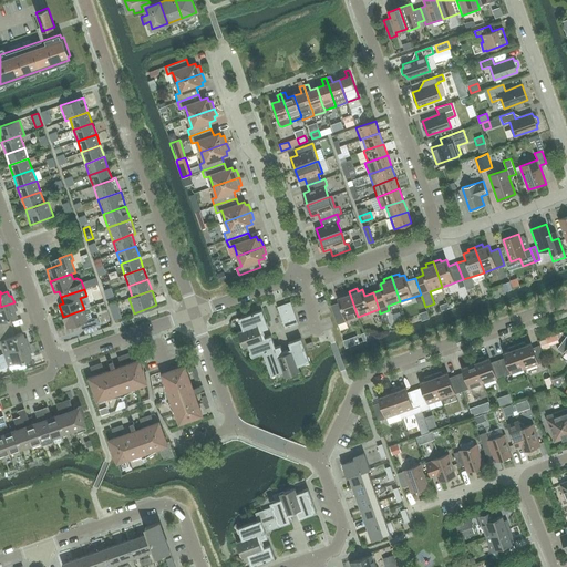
[(338,323),(358,317),(349,291),(342,294),(342,296),(338,298),(340,305),(331,307),(338,323)]
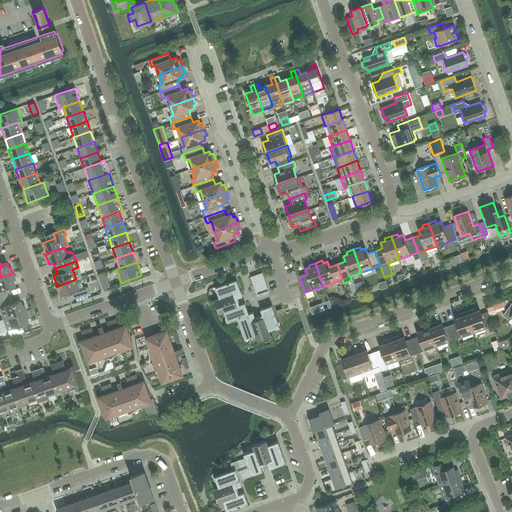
[(98,274),(101,282),(107,279),(104,272),(98,274)]
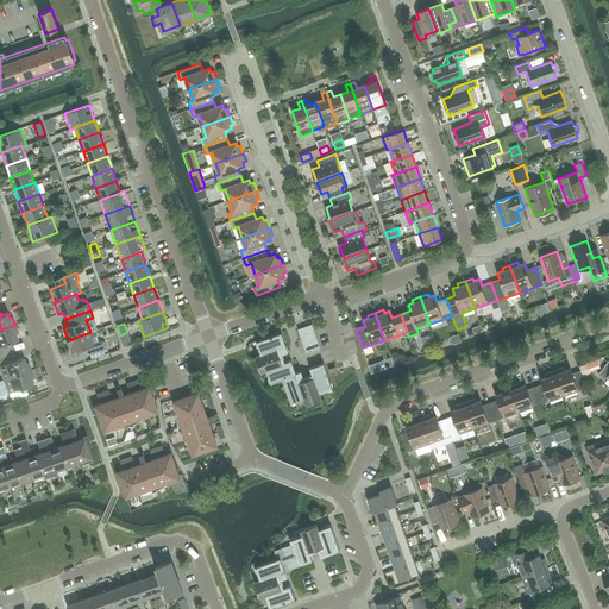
[(306,353),(319,349),(320,347),(312,324),(297,330),(306,353)]
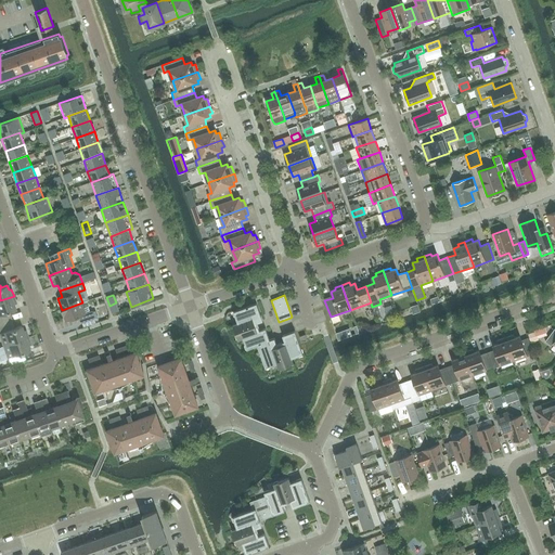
[(0,324),(12,320),(10,311),(15,309),(14,305),(16,304),(14,296),(0,300),(0,324)]
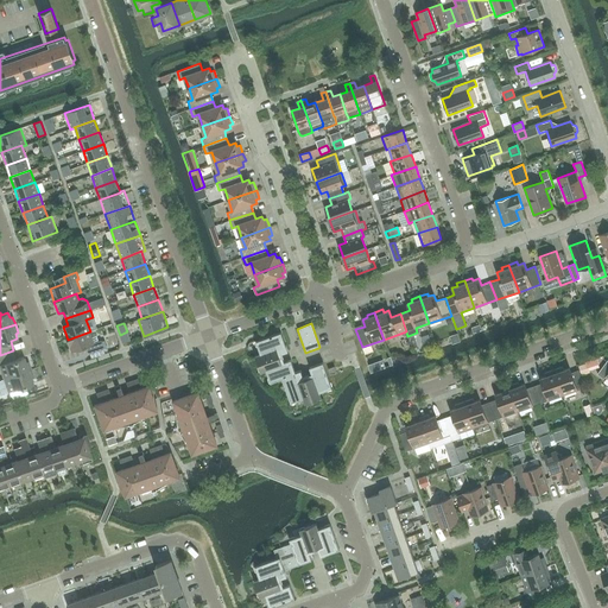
[(90,331),(68,340),(71,352),(87,347),(89,353),(103,348),(101,341),(94,343),(90,331)]
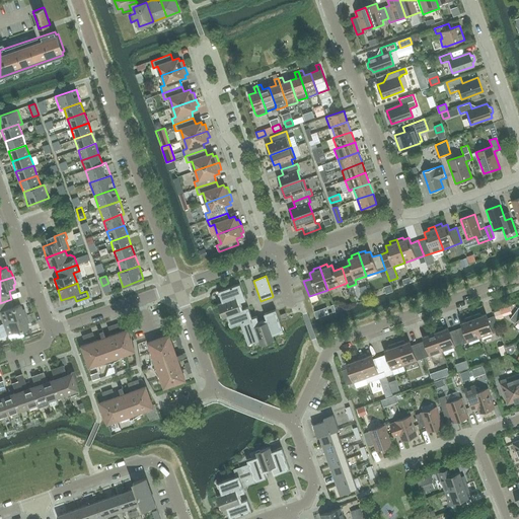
[(108,283),(102,286),(104,293),(112,291),(108,283)]
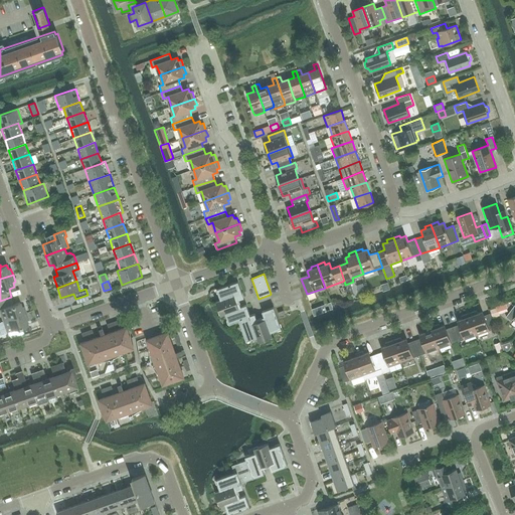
[(281,328),(274,307),(262,311),(265,319),(252,323),(246,305),(238,308),(234,296),(242,293),(238,282),(216,289),(220,300),(216,302),(220,315),(225,313),(229,324),(239,321),(246,341),(256,337),(259,342),(272,337),(271,332),(281,328)]
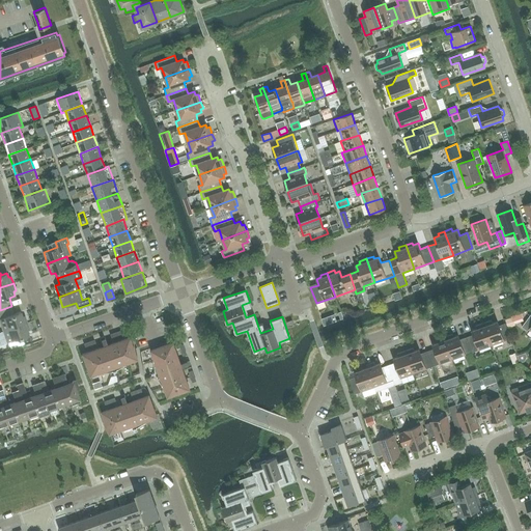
[(0,322),(3,331),(27,323),(25,315),(22,316),(21,312),(15,314),(11,306),(0,310),(0,322)]
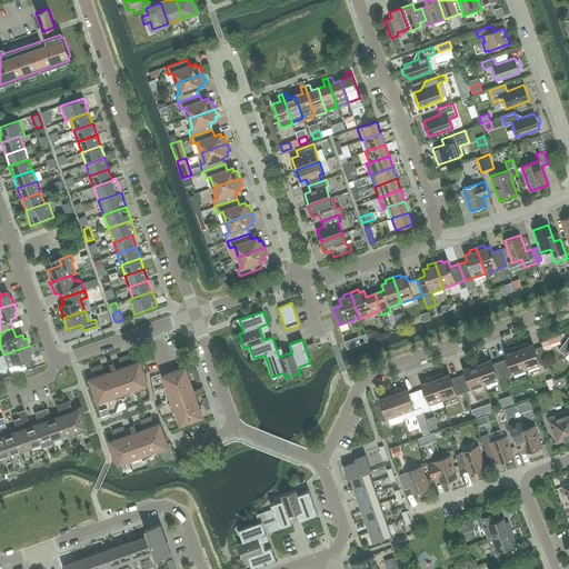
[(568,353),(568,338),(559,350),(565,355),(567,352),(568,353)]
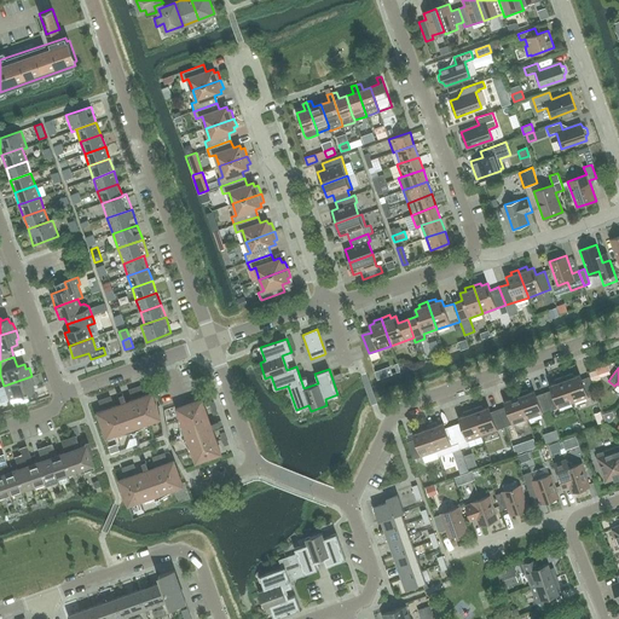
[(597,370),(589,372),(593,382),(600,380),(600,379),(597,370)]
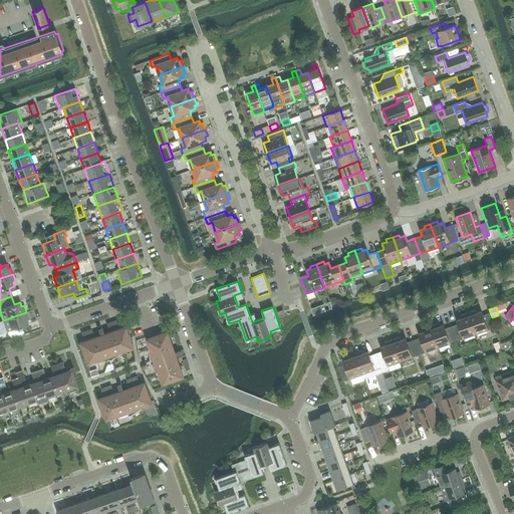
[(476,310),(468,312),(476,334),(494,327),(490,314),(484,317),(481,311),(477,312),(476,310)]
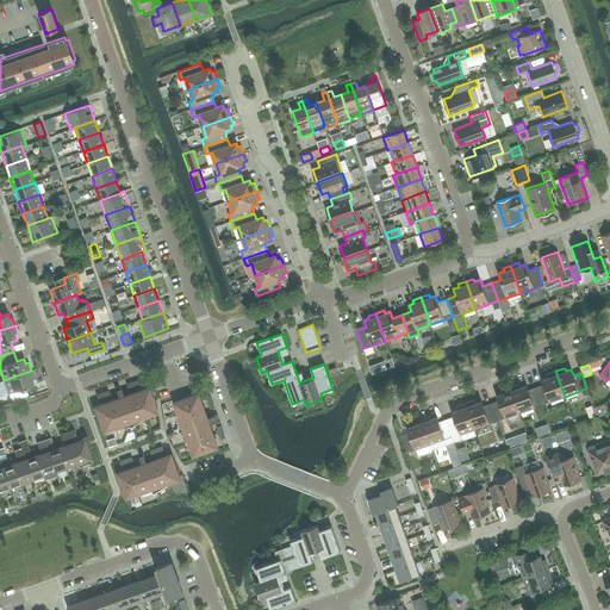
[(31,371),(4,380),(12,403),(30,397),(26,387),(33,385),(31,380),(33,379),(31,371)]
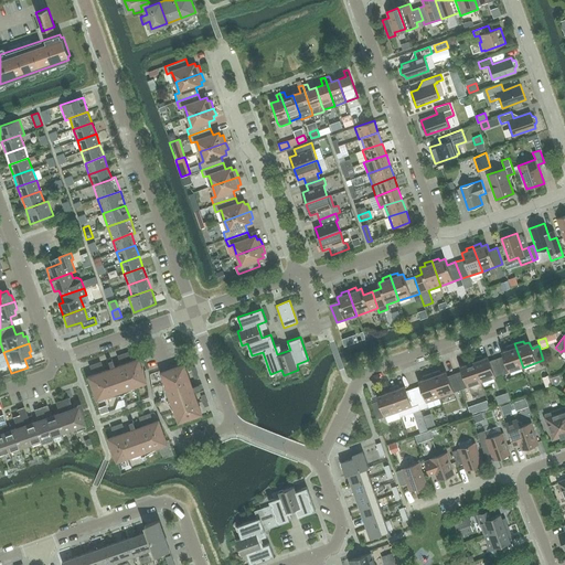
[(504,359),(497,361),(502,375),(523,368),(514,343),(505,347),(507,350),(501,351),(504,359)]
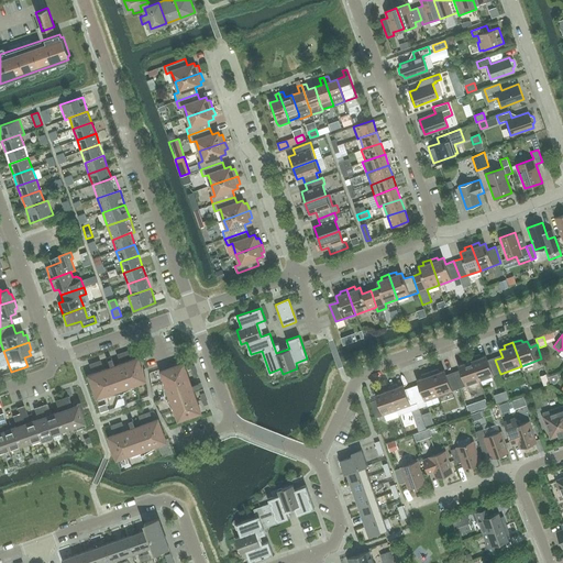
[(486,355),(472,360),(479,381),(500,374),(495,360),(488,362),(486,355)]
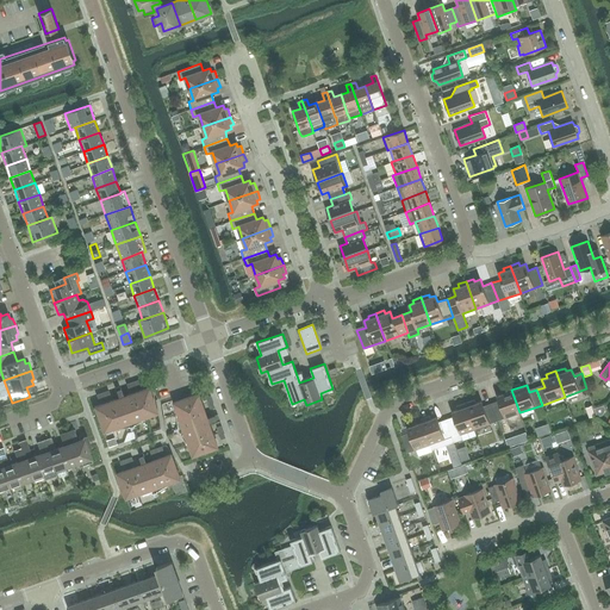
[(103,431),(116,430),(131,427),(156,412),(148,387),(123,397),(119,387),(116,388),(119,398),(94,406),(103,431)]
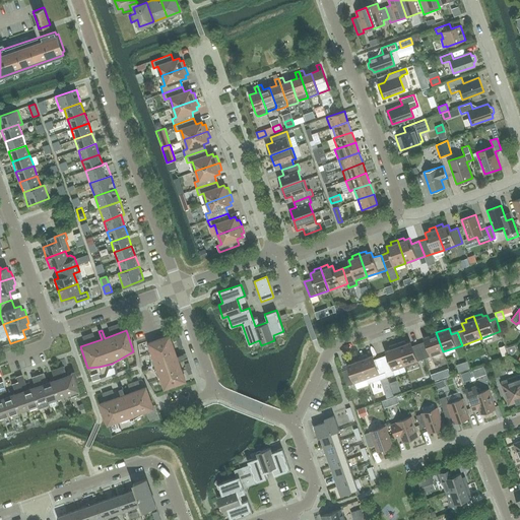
[(426,343),(419,345),(424,359),(443,351),(436,332),(424,337),(426,343)]
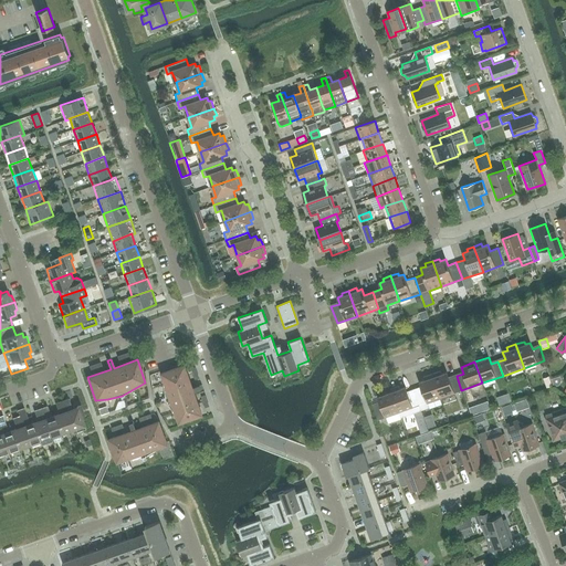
[(161,373),(164,385),(166,399),(179,422),(202,415),(194,391),(202,388),(201,385),(192,388),(185,365),(161,373)]
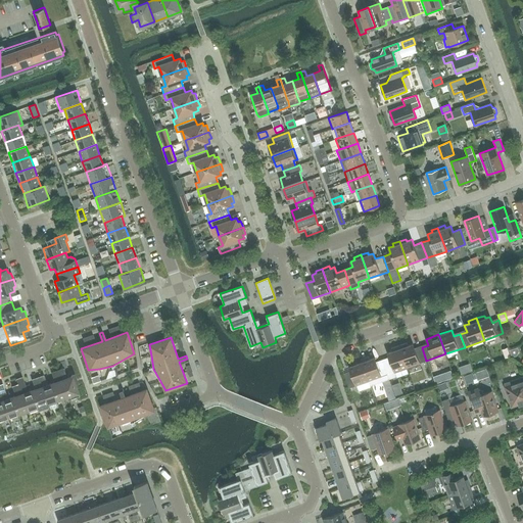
[(413,343),(400,348),(407,368),(426,361),(422,347),(415,349),(413,343)]
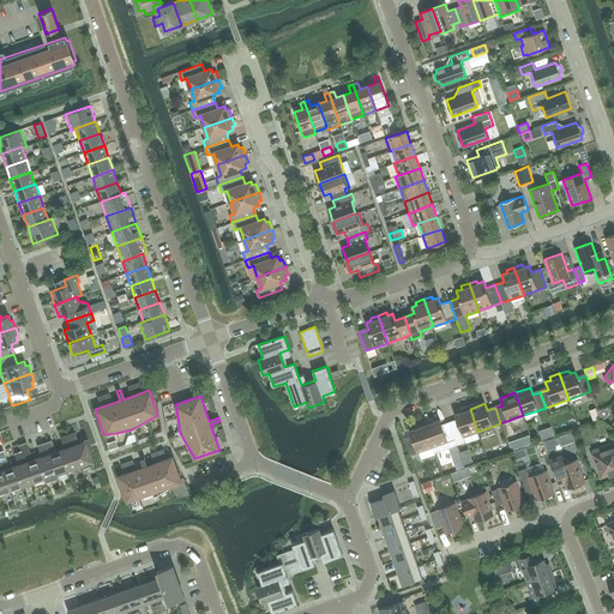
[(457,421),(450,425),(457,445),(465,441),(463,437),(477,432),(470,409),(455,414),(457,421)]
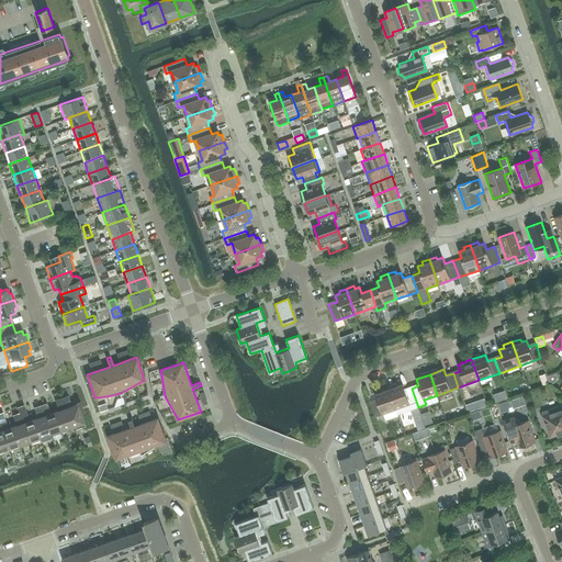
[(402,384),(389,389),(396,409),(397,415),(418,407),(412,389),(405,391),(402,384)]
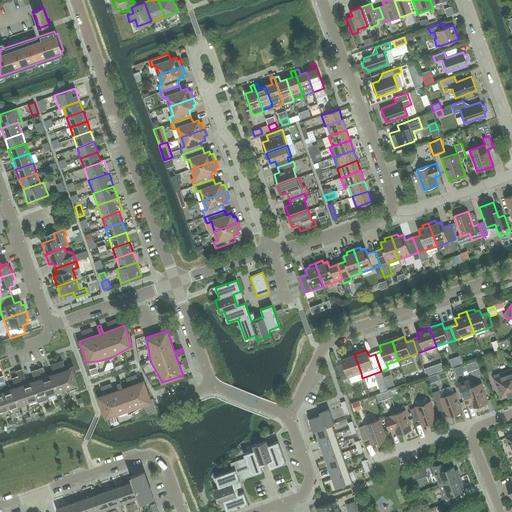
[(343,365),(337,367),(342,380),(342,381),(345,380),(345,379),(361,373),(354,354),(341,359),(343,365)]
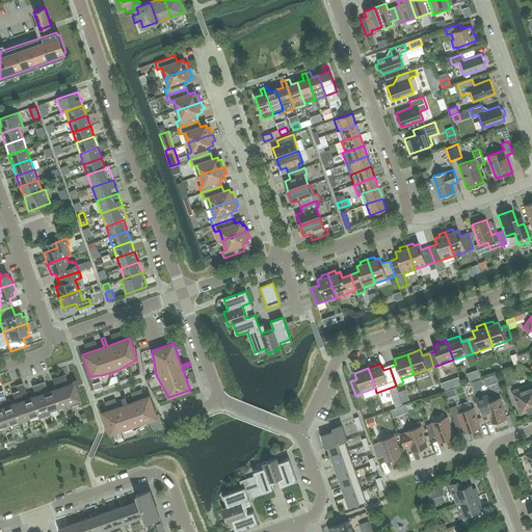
[(480,376),(478,370),(467,374),(469,380),(480,376)]
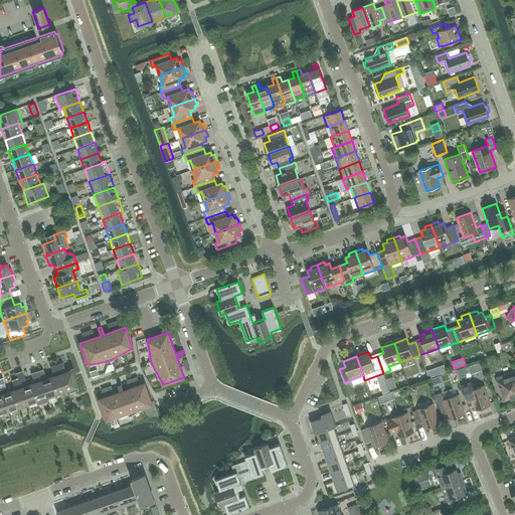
[(62,363),(56,365),(65,391),(66,394),(77,390),(72,375),(74,374),(72,368),(70,369),(70,370),(65,372),(62,363)]
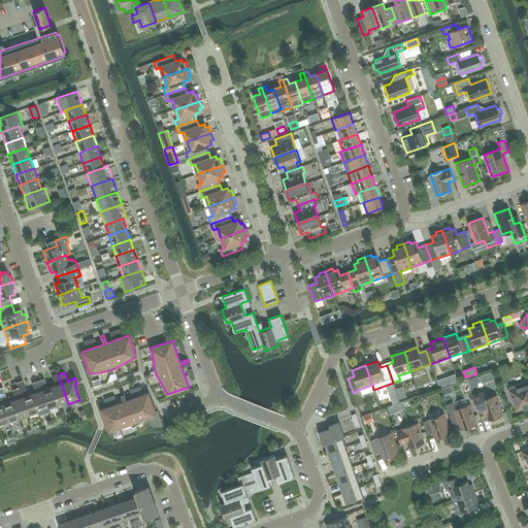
[(56,386),(52,387),(58,404),(67,401),(58,374),(53,376),(56,386)]
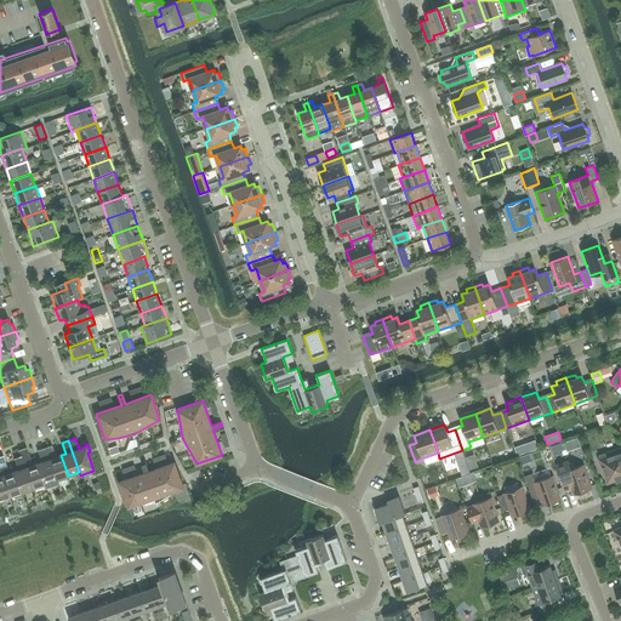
[(559,444),(550,446),(553,456),(562,453),(559,444)]
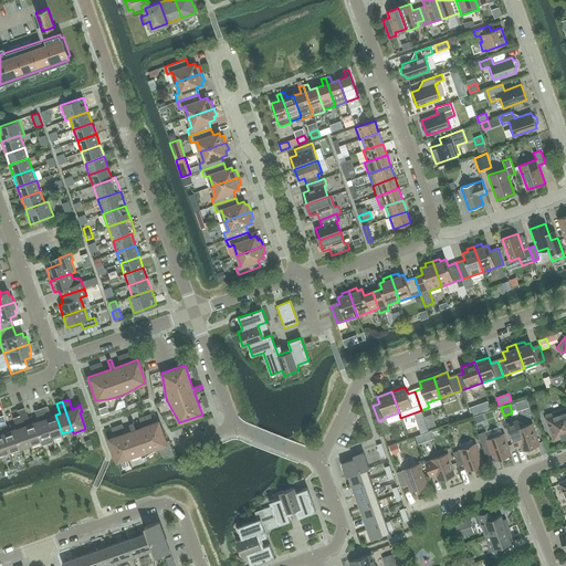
[(477,406),(469,408),(472,416),(479,413),(477,406)]
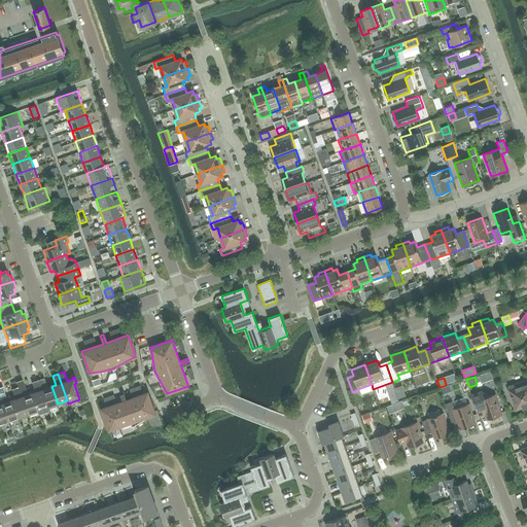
[(43,379),(38,381),(47,407),(58,403),(51,386),(46,388),(43,379)]
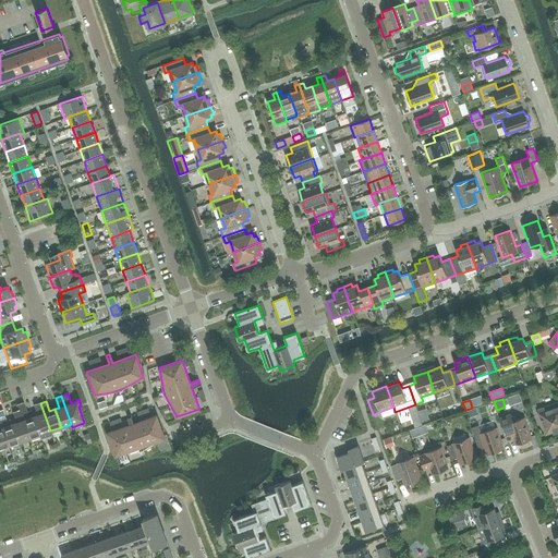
[(554,433),(557,431),(557,401),(537,409),(546,433),(553,431),(554,433)]
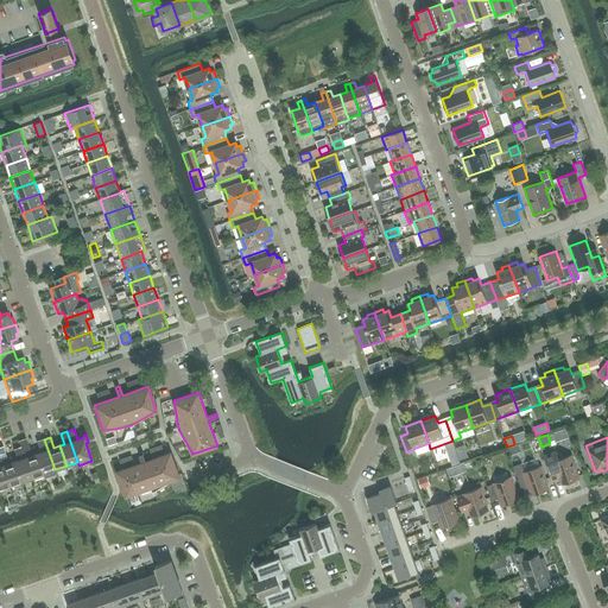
[(25,439),(19,442),(21,448),(32,477),(43,474),(37,454),(31,456),(25,439)]
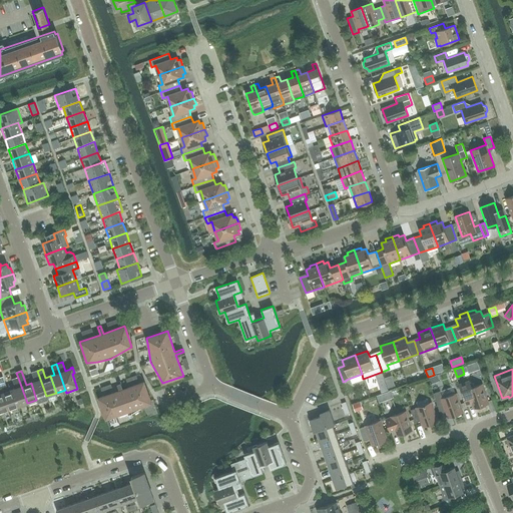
[(35,382),(31,383),(36,400),(46,396),(37,371),(32,373),(35,382)]
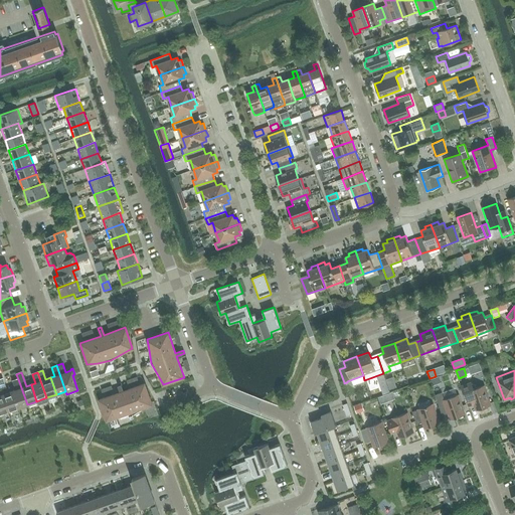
[(438,376),(431,379),(433,385),(441,382),(438,376)]
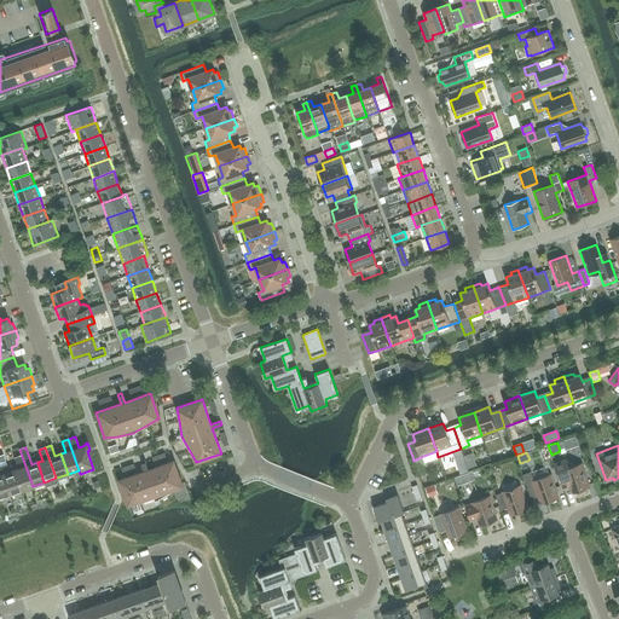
[(472,455),(464,457),(469,470),(476,468),(472,455)]
